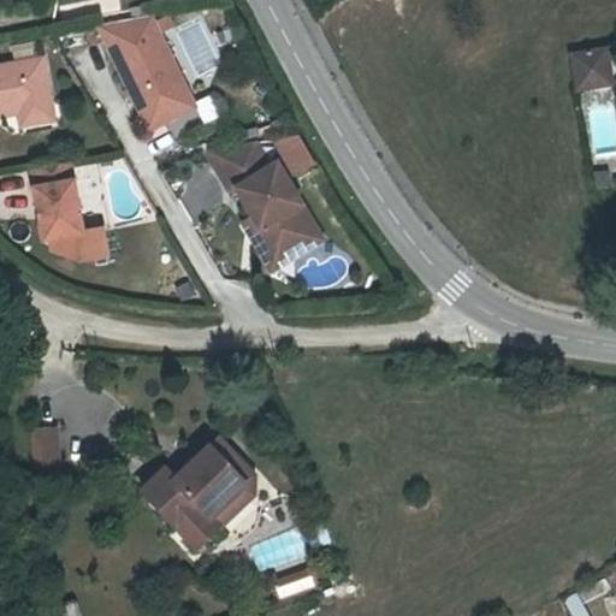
[(182,45),(129,53),(176,159),(223,138),(182,45)]
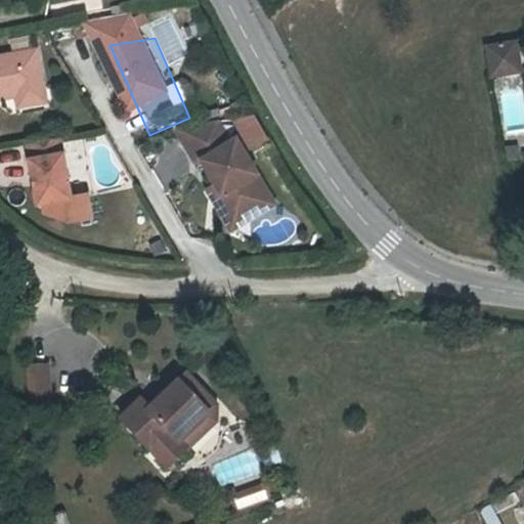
[(505,48),(475,51),(479,81),(509,78),(505,48)]
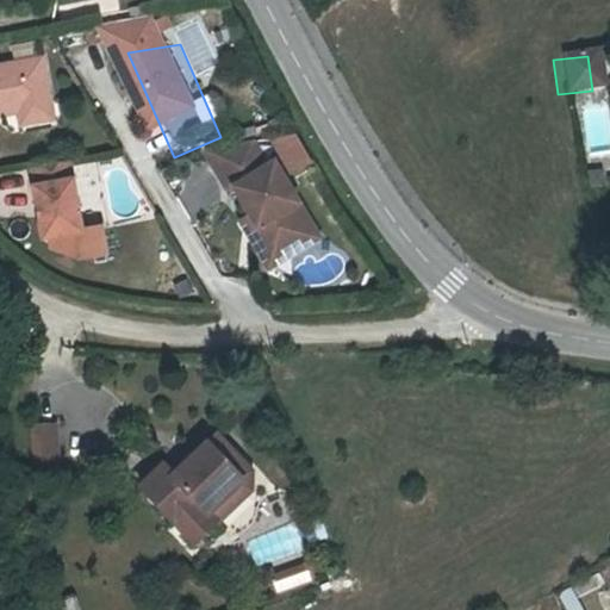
[(0,136),(41,131),(72,126),(66,80),(0,88),(0,136)]
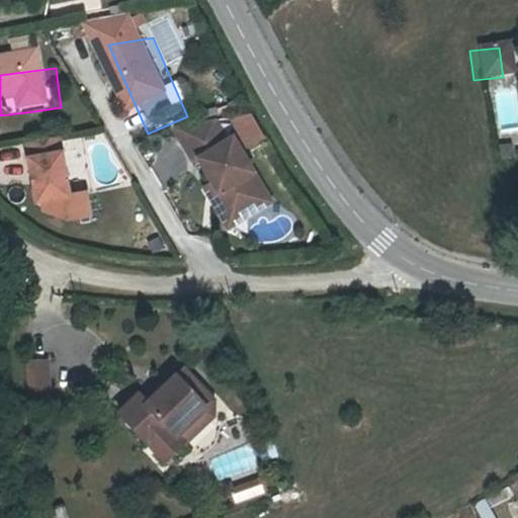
[(227,134),(186,141),(207,176),(212,173),(226,195),(245,228),(278,207),(245,152),(240,155),(227,134)]
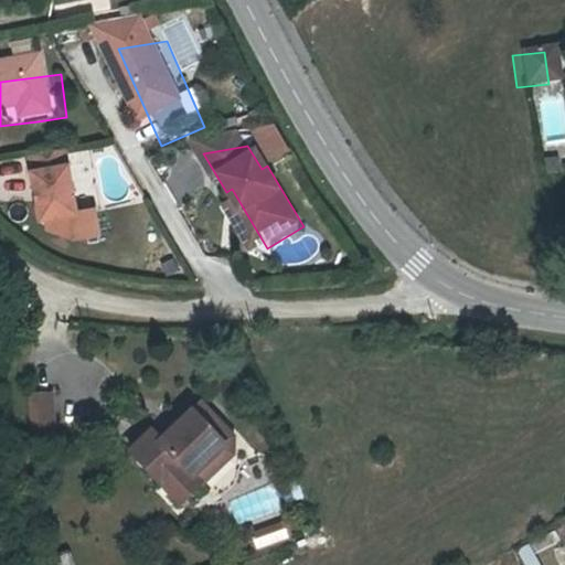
[(93,232),(83,167),(48,172),(57,237),(64,236),(93,232)]
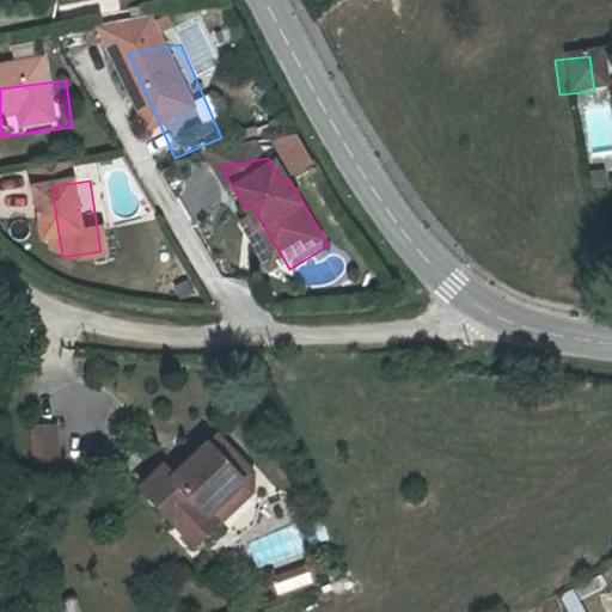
[(289,269),(267,231),(257,237),(285,282),(334,254),(329,245),(289,269)]
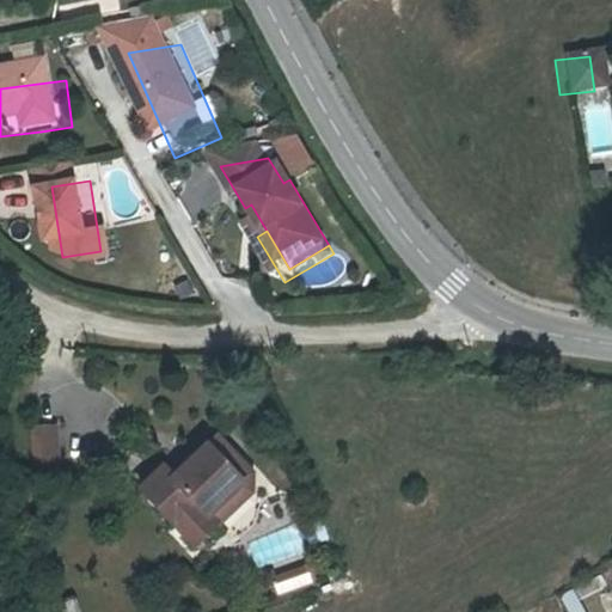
[(101,251),(69,256),(71,265),(98,277),(122,274),(118,246),(101,251)]
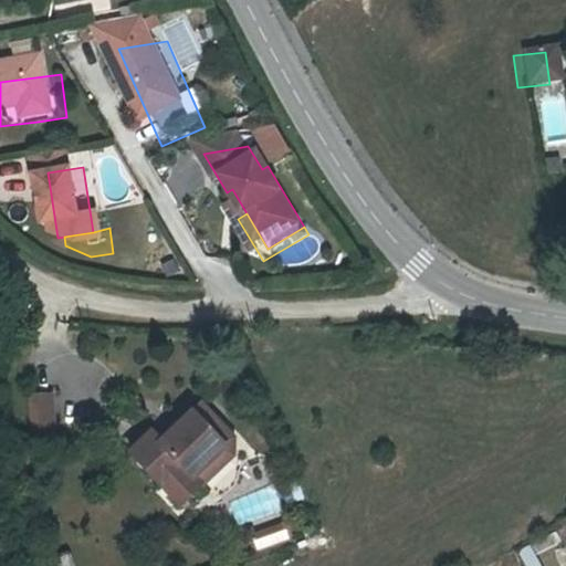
[(52,395),(34,396),(35,426),(54,423),(52,395)]
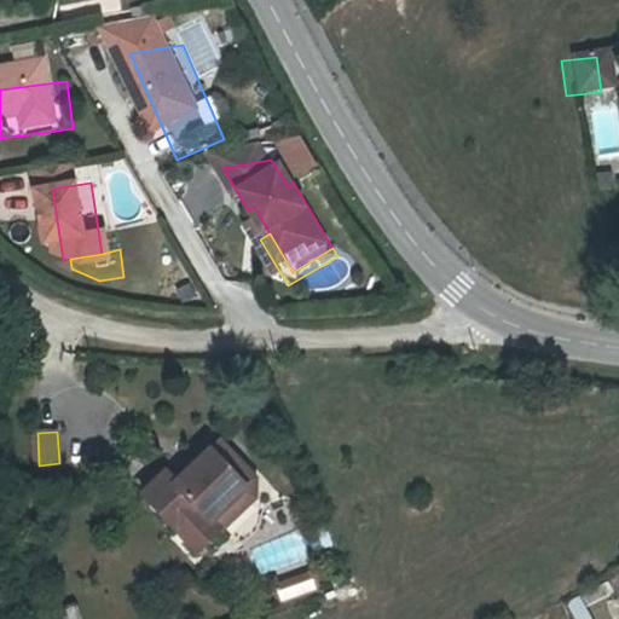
[(243,479),(252,470),(231,447),(186,487),(177,476),(154,498),(189,536),(210,515),(230,534),(249,515),(242,507),(250,499),(250,487),(243,479)]
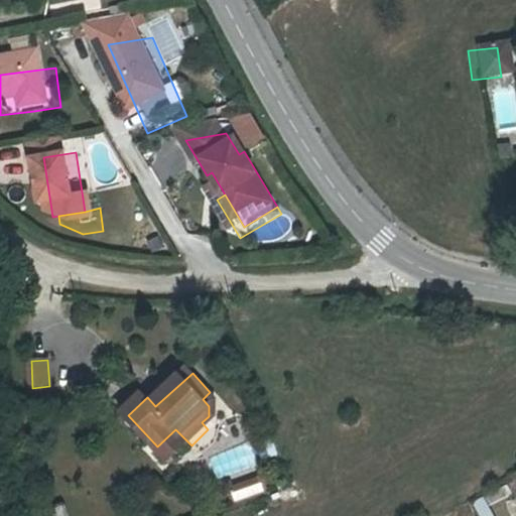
[(49,386),(32,388),(33,402),(50,401),(49,386)]
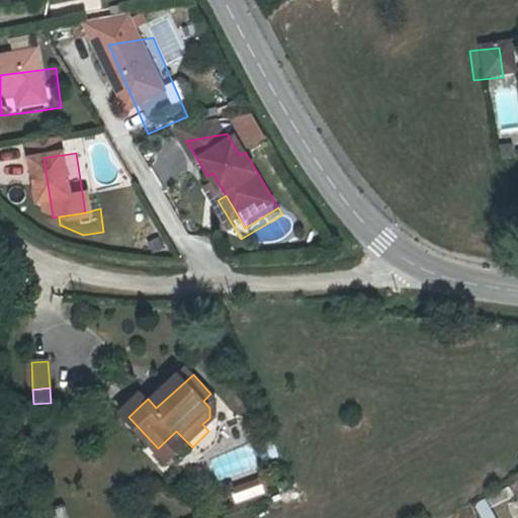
[(208,458),(218,482),(258,466),(250,443),(208,458)]
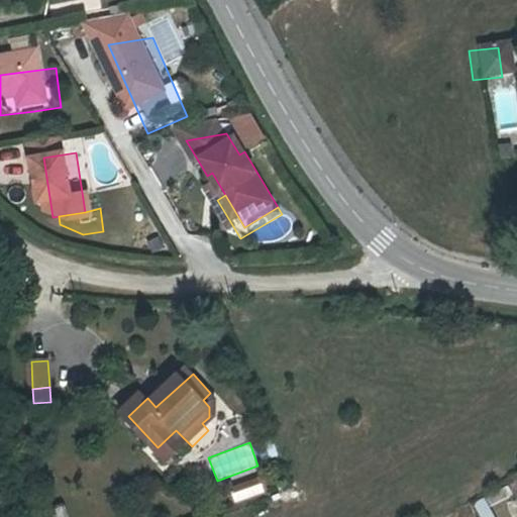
[(233,502),(265,492),(260,477),(228,487),(233,502)]
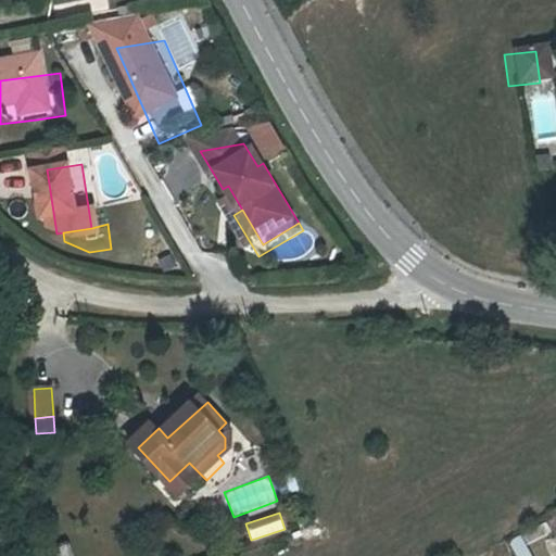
[(509,542),(517,555),(531,555),(520,535),(509,542)]
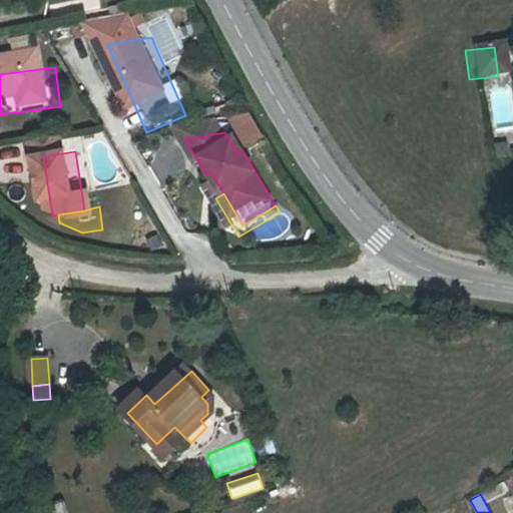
[(46,503),(48,512),(67,512),(62,498),(46,503)]
